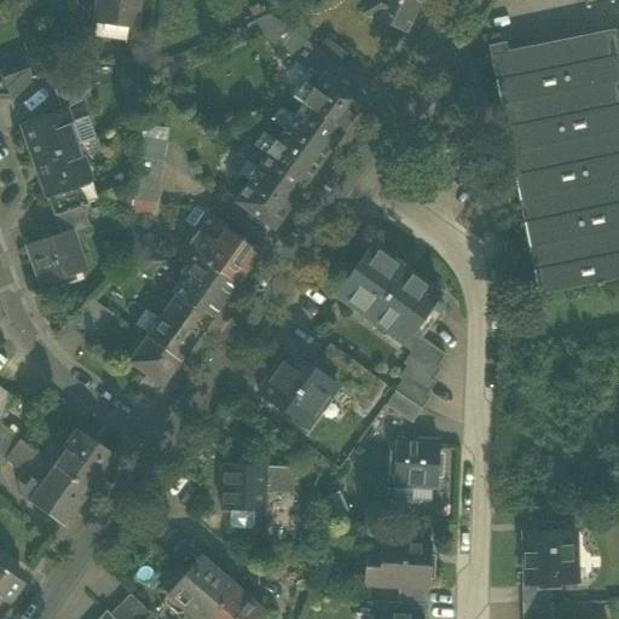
[(97,0),(94,23),(127,27),(137,28),(139,0),(97,0)]
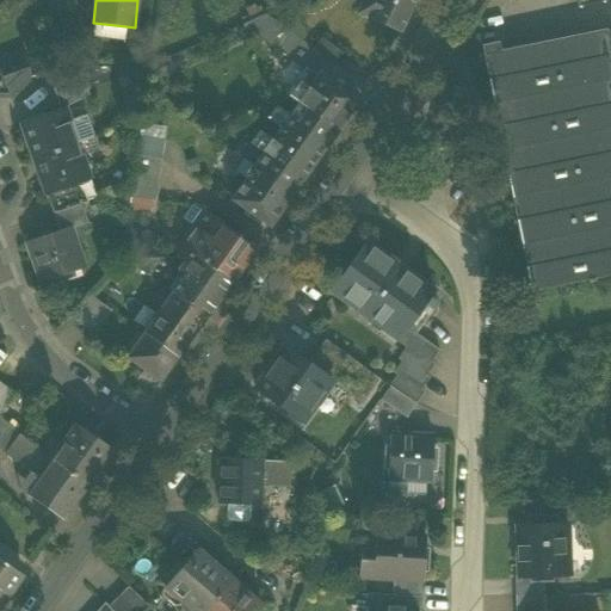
[(364,0),(358,13),(399,34),(414,0),(364,0)]
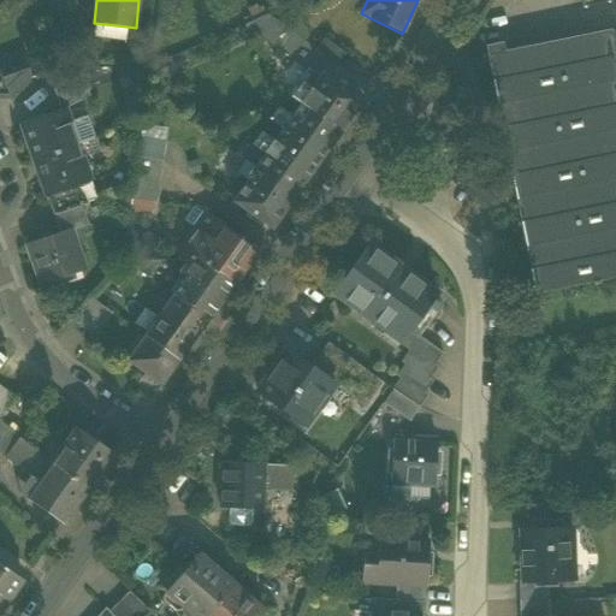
[(244,27),(280,53),(294,35),(266,15),(244,25),(244,27)]
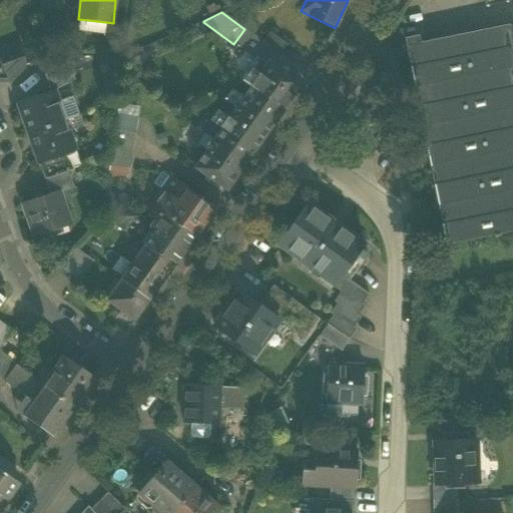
[(104,32),(105,22),(78,19),(77,30),(104,32)]
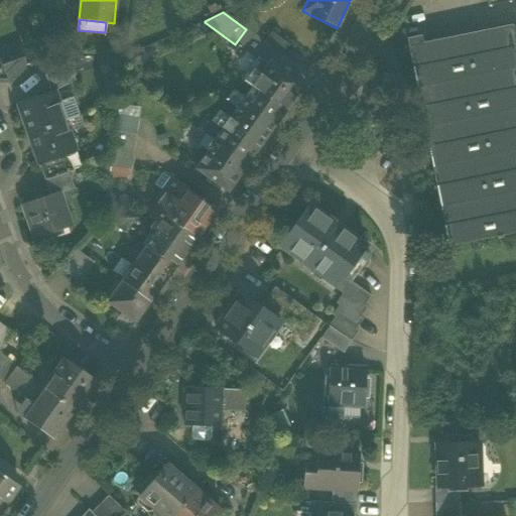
[(407,46),(449,246),(515,232),(515,24),(511,26),(511,25),(510,25),(495,29),(421,43),(420,36),(408,38),(406,39),(407,46)]
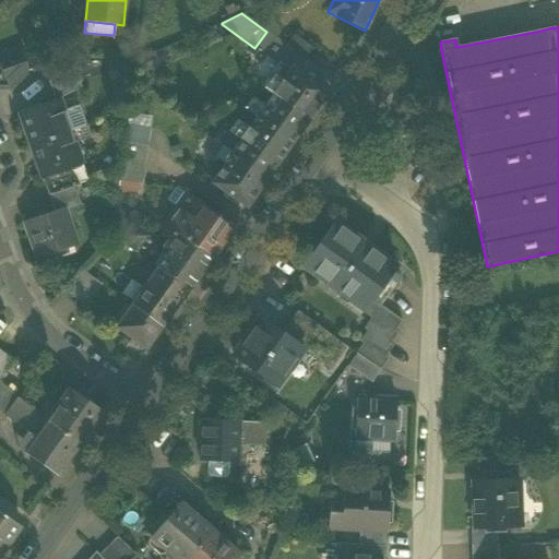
[(286,46),(266,32),(254,48),(283,67),(293,49),(286,46)]
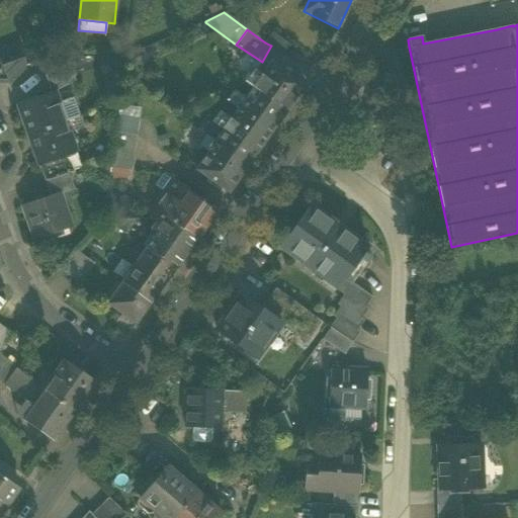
[(272,32),(265,42),(271,46),(283,55),(290,46),(272,32)]
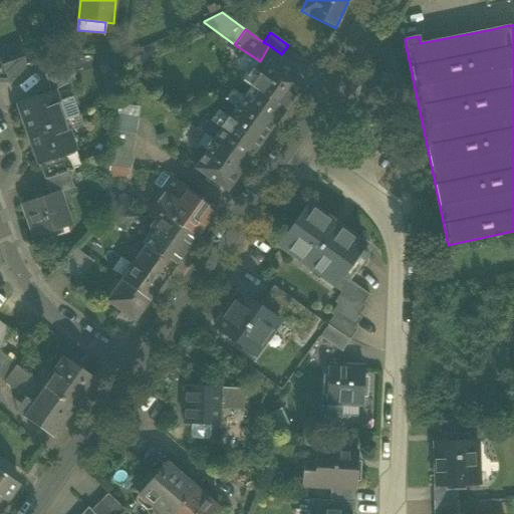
[(0,56),(19,50),(16,42),(0,48),(0,56)]
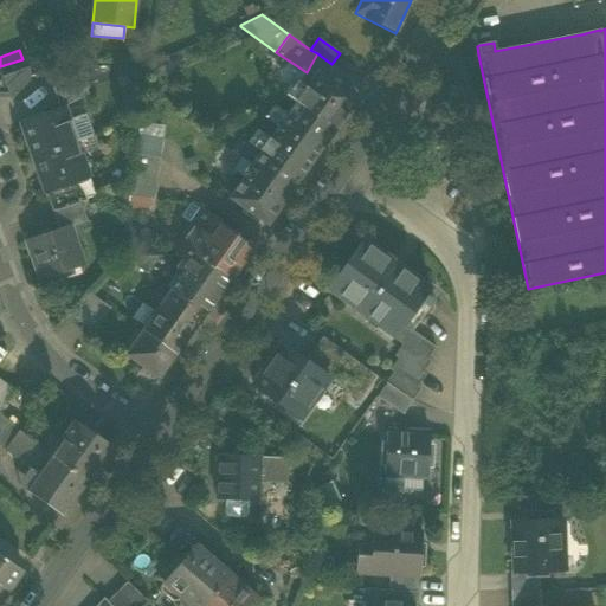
[(0,95),(8,96),(30,78),(23,59),(0,66),(0,95)]
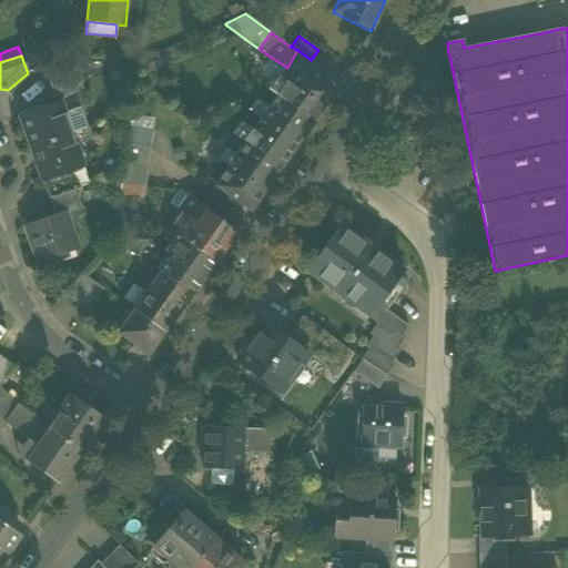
[(269,89),(279,95),(314,121),(334,93),(297,68),(283,88),(275,81),(269,89)]
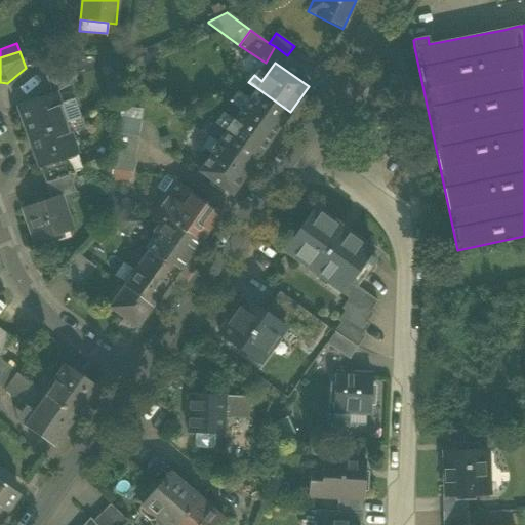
[(46,75),(50,87),(74,79),(69,66),(46,75)]
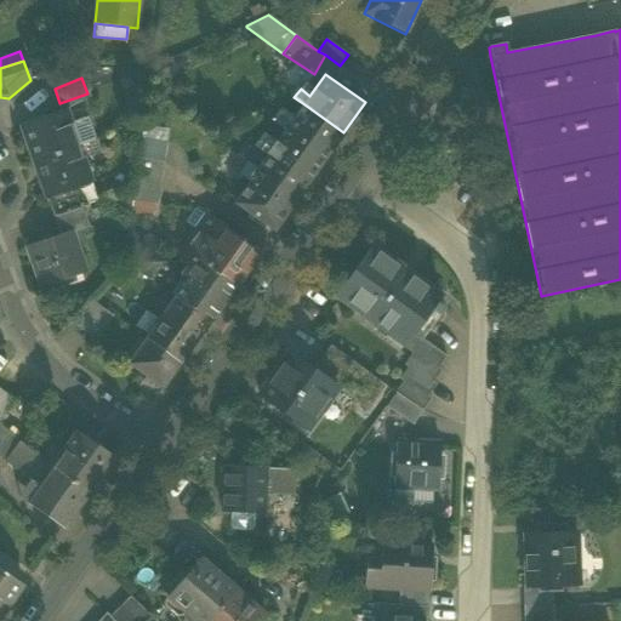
[(305,104),(257,170),(297,198),(343,132),(305,104)]
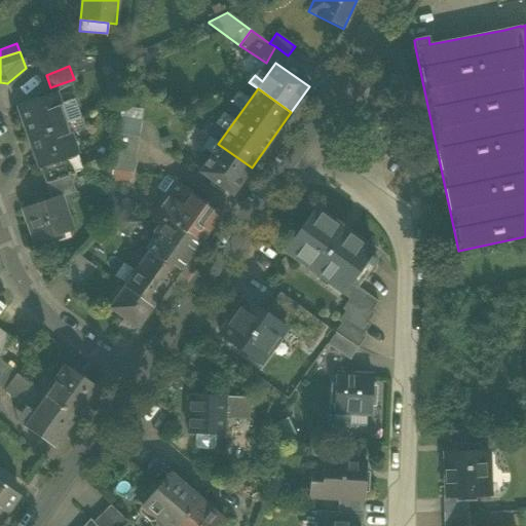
[(30,137),(64,124),(58,106),(53,94),(19,106),(30,137)]
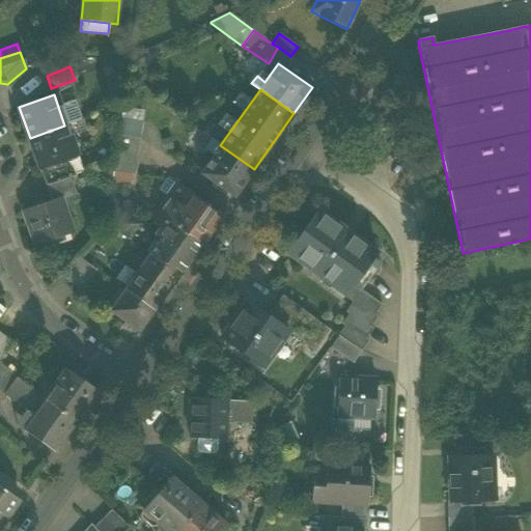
[(74,101),(58,107),(64,126),(81,120),(74,101)]
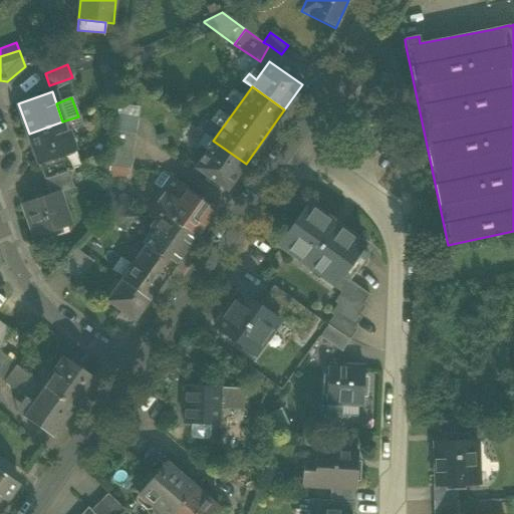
[(108,167),(130,169),(135,134),(137,120),(116,117),(114,131),(110,156),(108,167)]
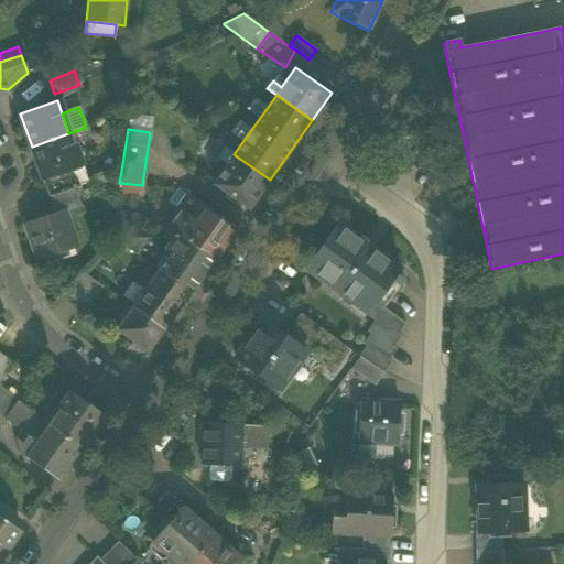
[(80,167),(68,133),(32,147),(49,196),(72,188),(66,172),(80,167)]
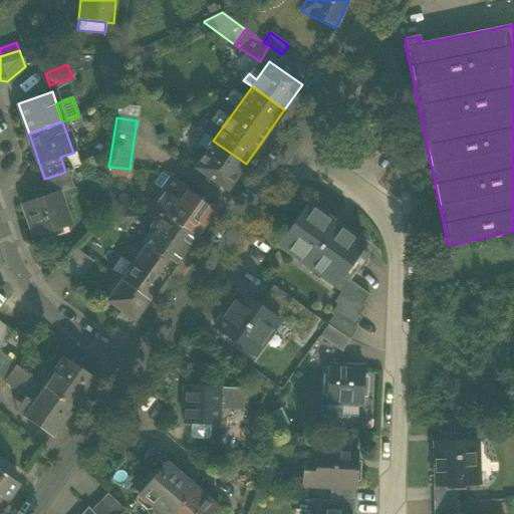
[(227,192),(246,164),(213,141),(194,169),(227,192)]
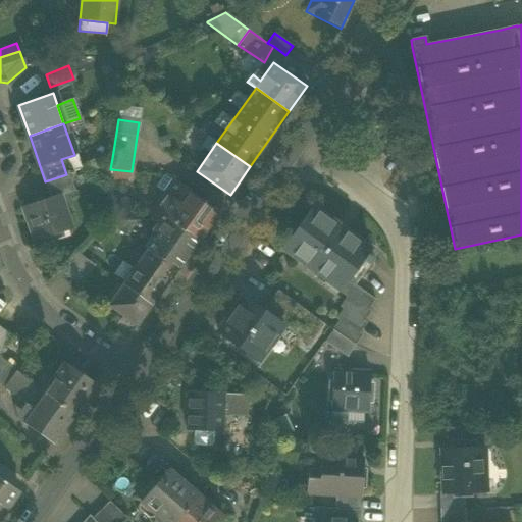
[(157,187),(166,194),(176,179),(167,173),(157,187)]
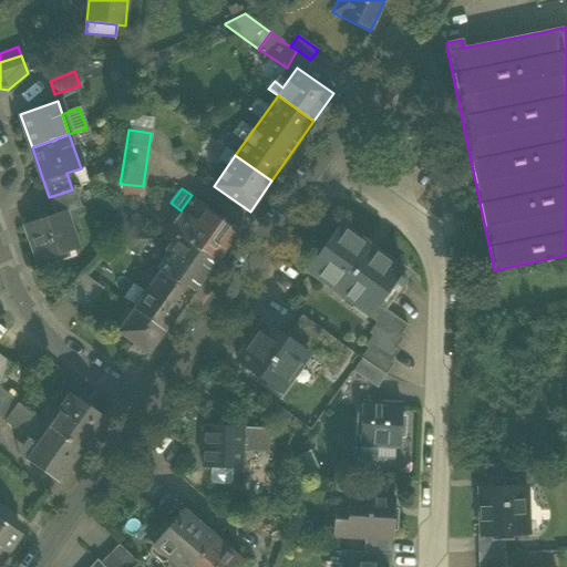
[(60,212),(61,214),(79,207),(72,189),(49,197),(54,214),(60,212)]
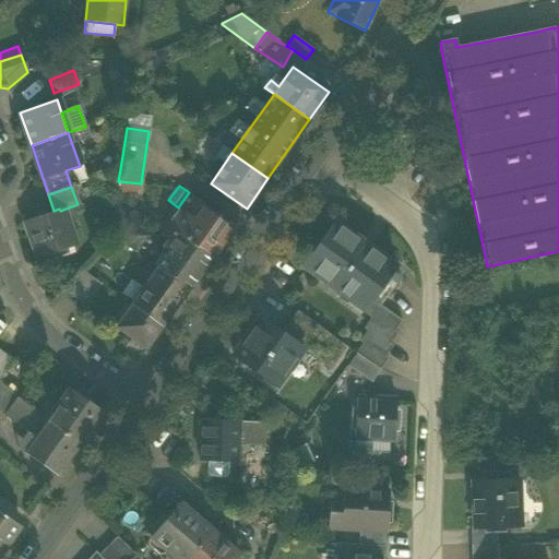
[(162,237),(170,237),(179,236),(212,257),(232,229),(232,228),(216,217),(218,215),(218,214),(189,192),(178,207),(161,230),(162,237)]
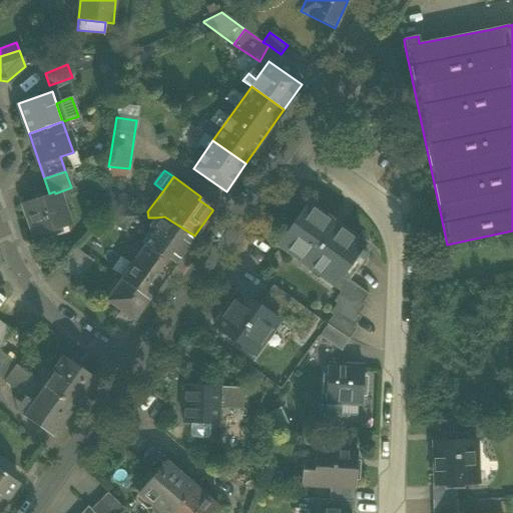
[(23,202),(35,236),(51,230),(50,225),(65,220),(55,193),(54,191),(49,193),(23,202)]
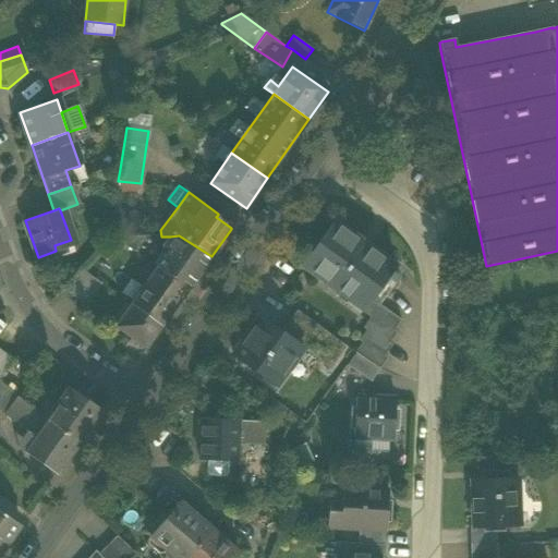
[(301,265),(363,311),(396,266),(334,221),(301,265)]
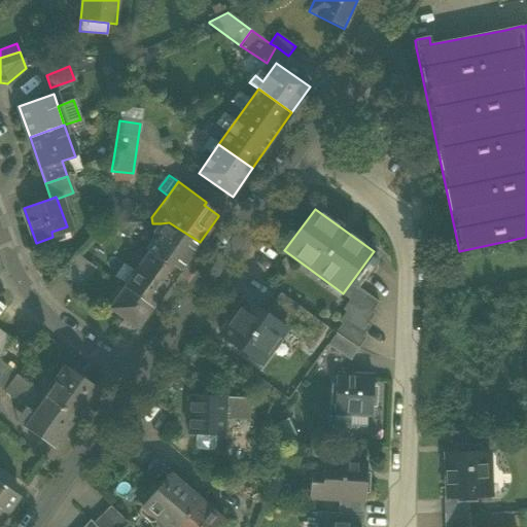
[(159,238),(155,242),(185,264),(200,242),(169,222),(161,223),(153,233),(159,238)]
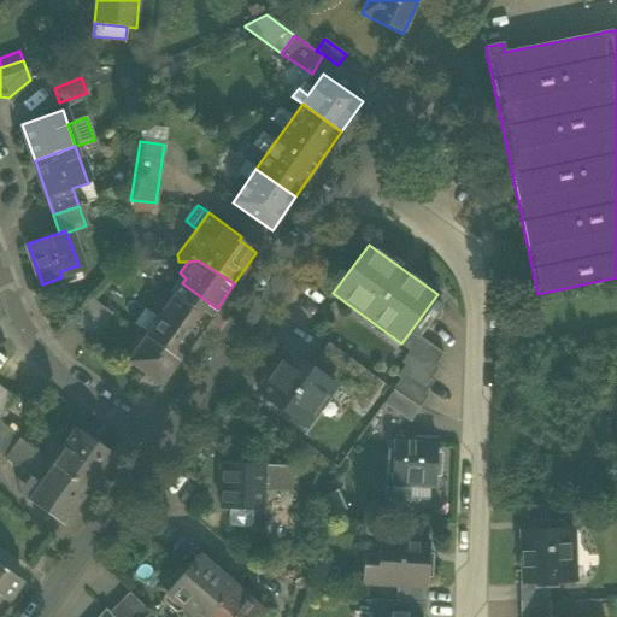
[(60,271),(62,277),(81,271),(78,265),(60,271)]
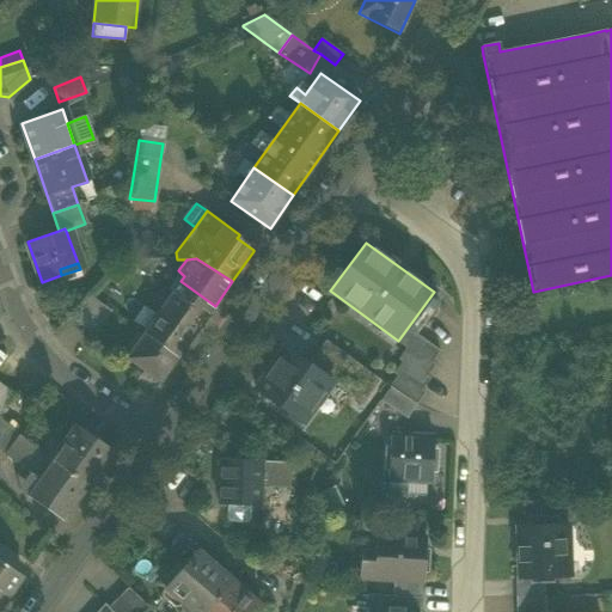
[(181,281),(171,293),(206,318),(215,306),(181,281)]
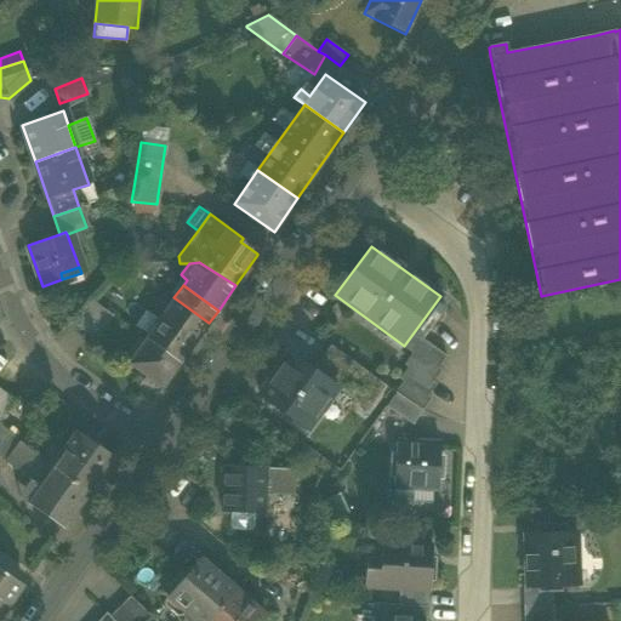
[(174,297),(144,339),(180,364),(209,323),(174,297)]
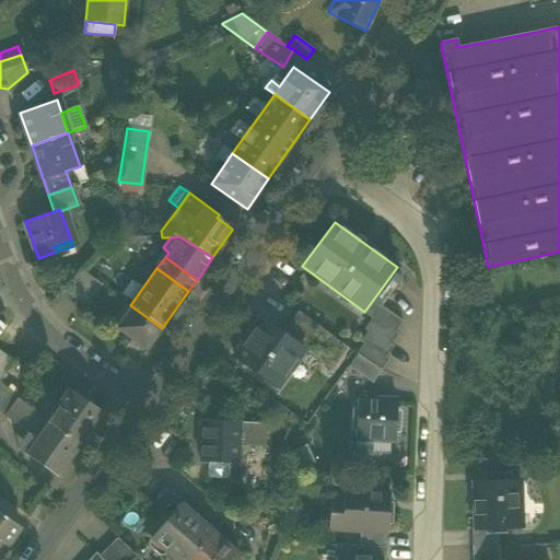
[(66,294),(88,310),(104,286),(82,270),(66,294)]
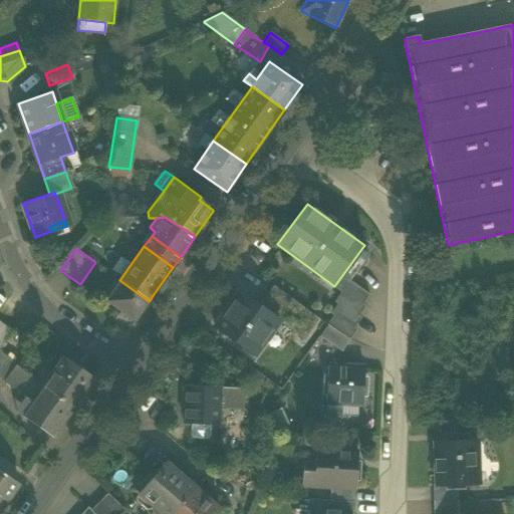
[(340,290),(341,291),(361,305),(368,295),(347,279),(340,290)]
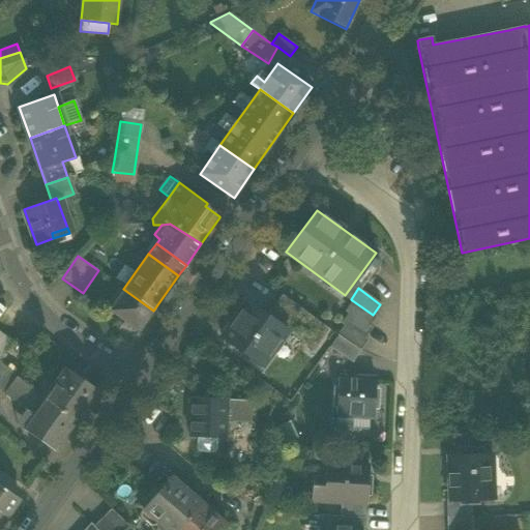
[(138,332),(153,311),(123,289),(108,311),(138,332)]
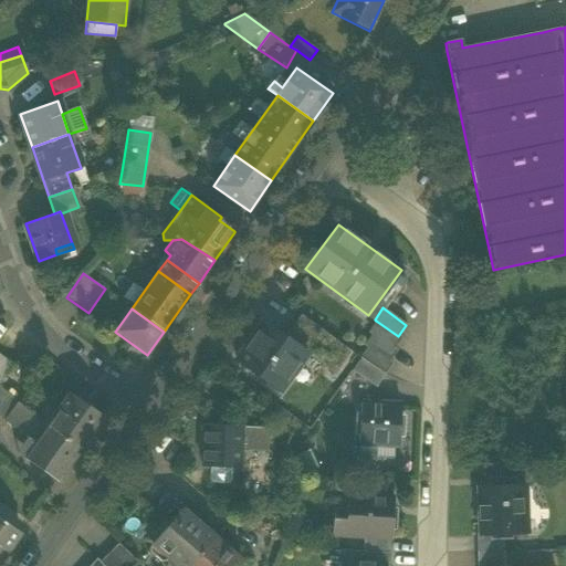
[(305,354),(312,358),(328,335),(305,318),(290,341),(306,352),(305,354)]
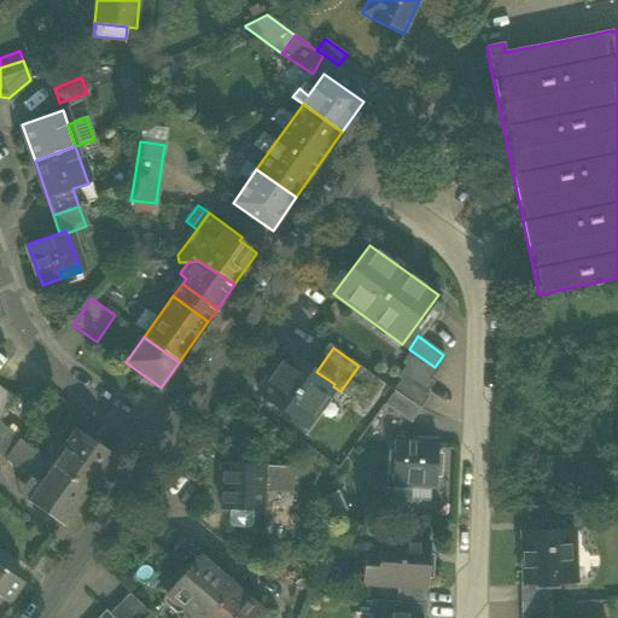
[(437,368),(435,367),(410,350),(402,361),(404,363),(429,380),(437,368)]
